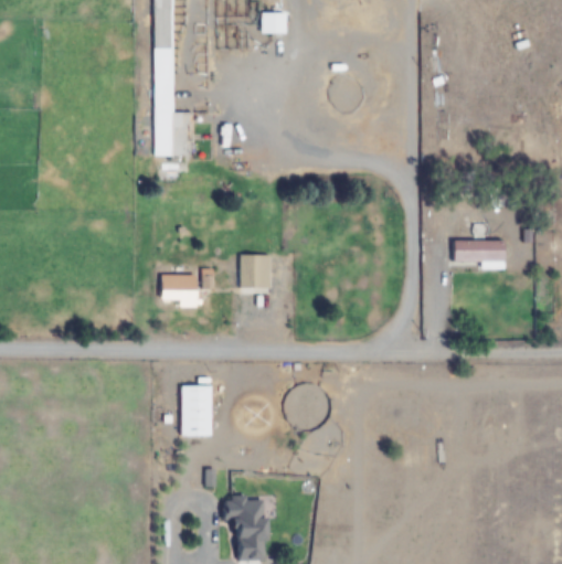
[(155,0),(155,155),(195,156),(197,113),(173,113),(175,12),(188,12),(188,0),(155,0)]
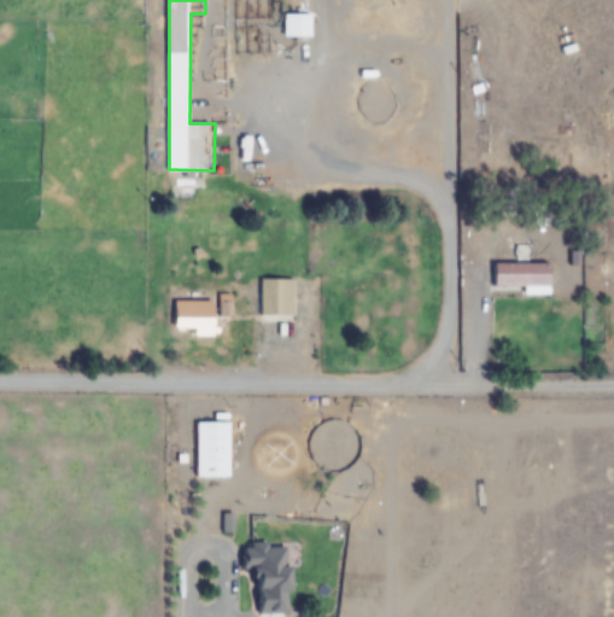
[(285,36),(313,36),(313,15),(285,15),(285,36)]
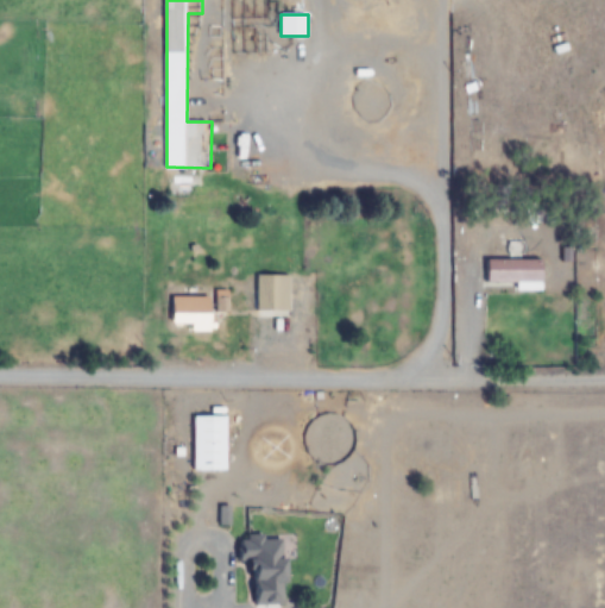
[(543,259),(485,259),(485,283),(516,283),(516,289),(543,289),(543,259)]
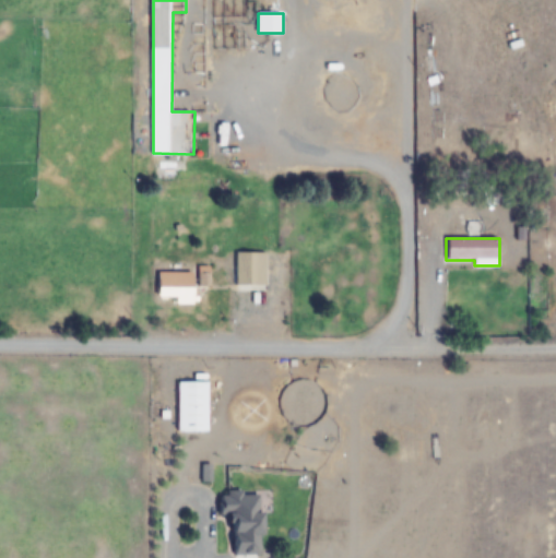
[(238,252),(238,285),(269,285),(269,252),(238,252)]
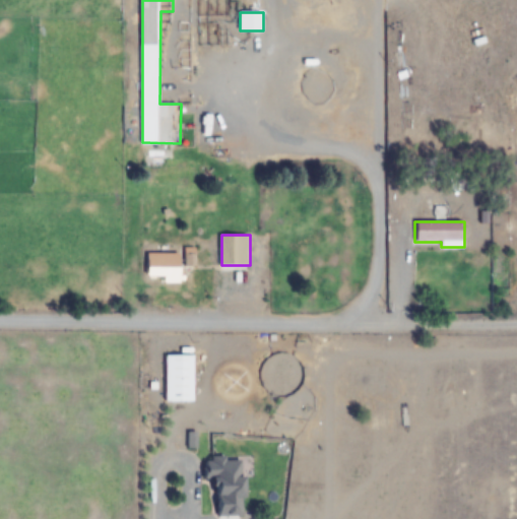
[(148,253),(148,282),(182,282),(182,253),(148,253)]
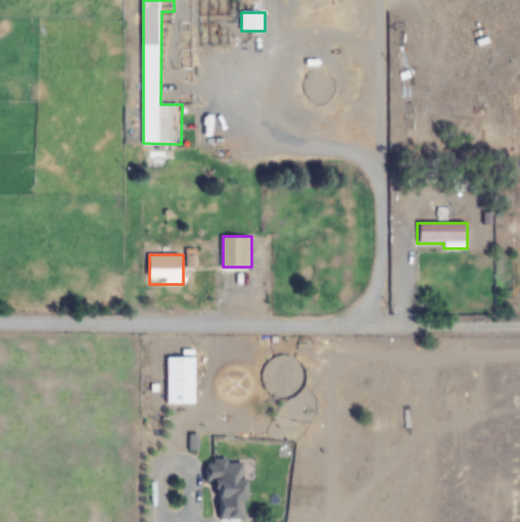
[(197,402),(197,356),(167,356),(167,402),(197,402)]
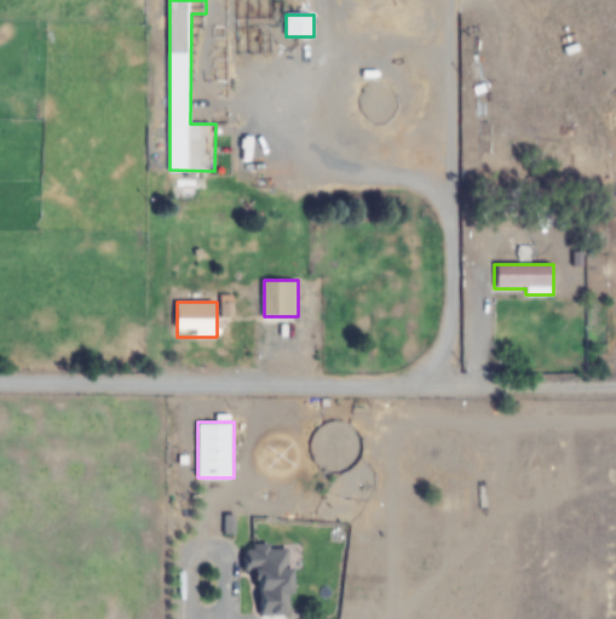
[(257,613),(298,613),(298,586),(283,586),(283,554),(257,554),(257,613)]
